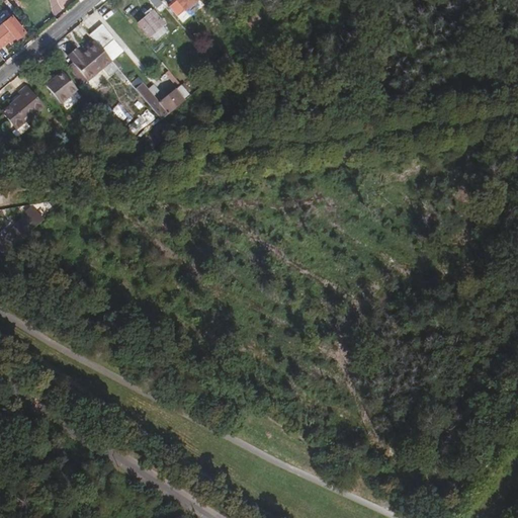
[(162,6),(157,0),(147,0),(156,11),(162,6)]
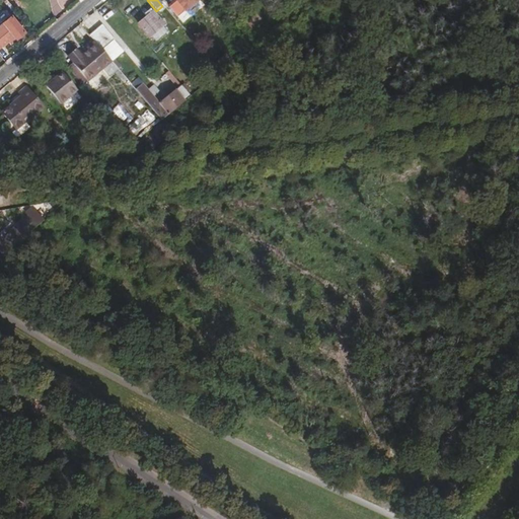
[(200,0),(174,0),(186,12),(200,0)]
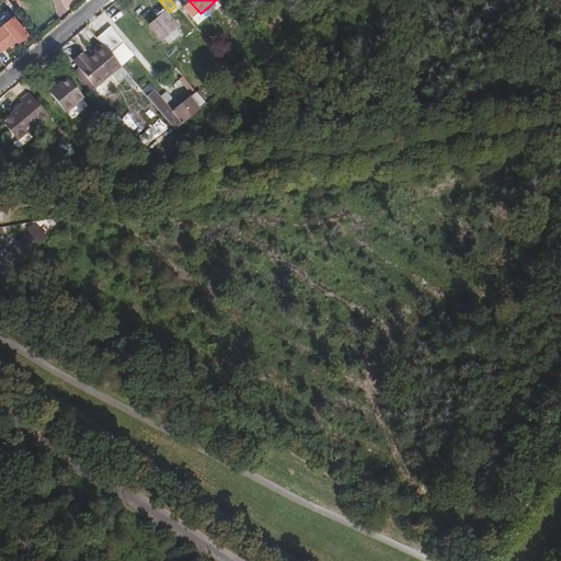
[(150,27),(161,42),(176,30),(165,15),(150,27)]
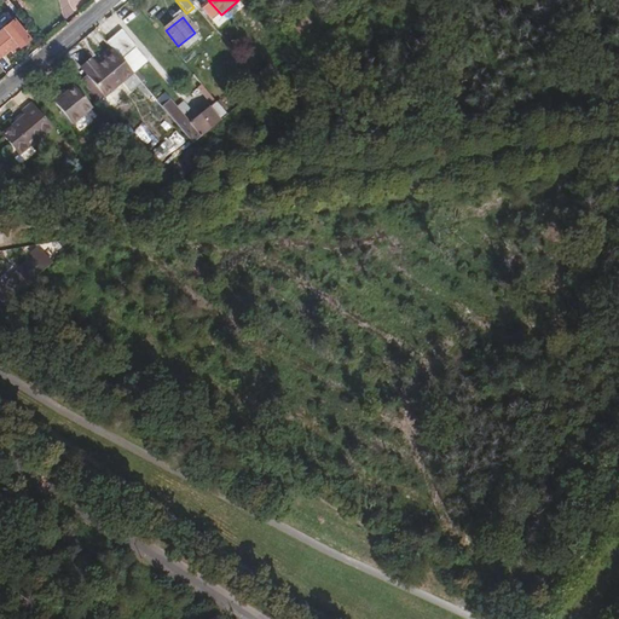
[(30,40),(13,21),(0,32),(0,59),(17,45),(19,48),(30,40)]
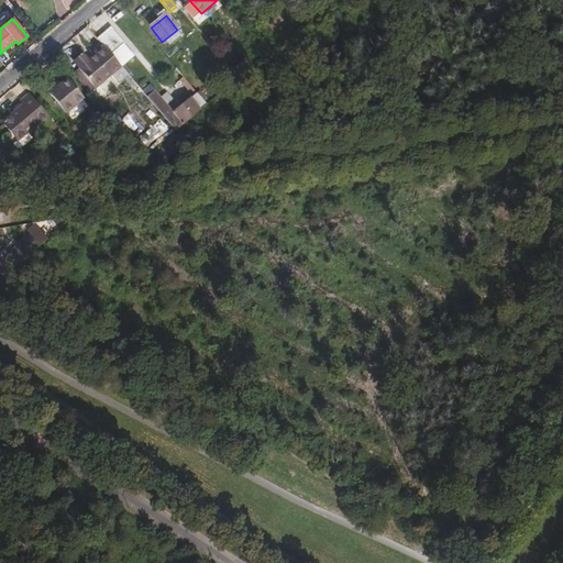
[(102,46),(111,57),(125,46),(111,29),(97,40),(102,46)]
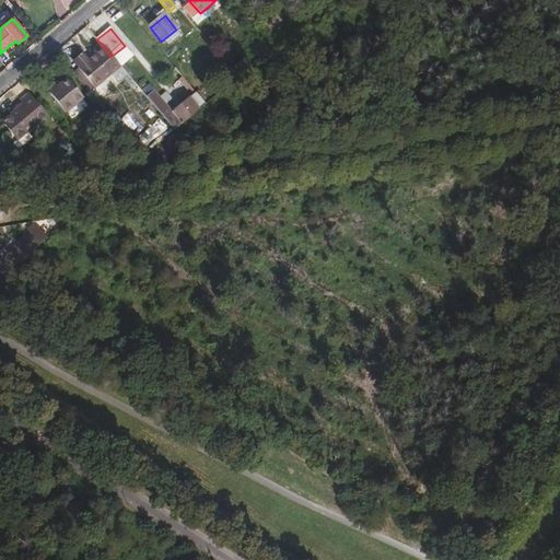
[(119,68),(111,57),(102,46),(90,55),(92,57),(86,61),(83,58),(74,65),(78,69),(78,70),(94,90),(119,68)]
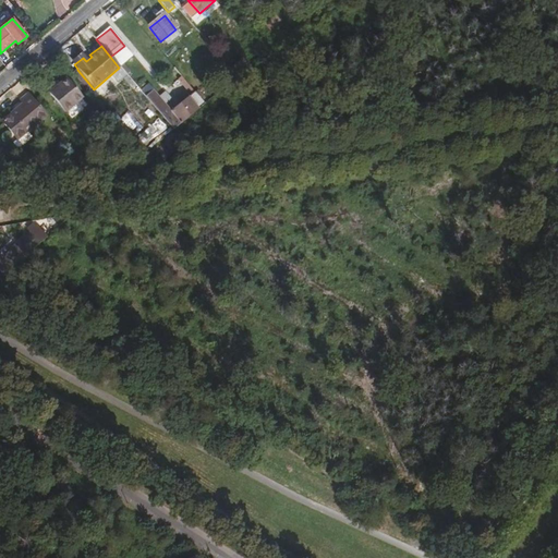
[(221,64),(216,70),(228,83),(233,79),(221,64)]
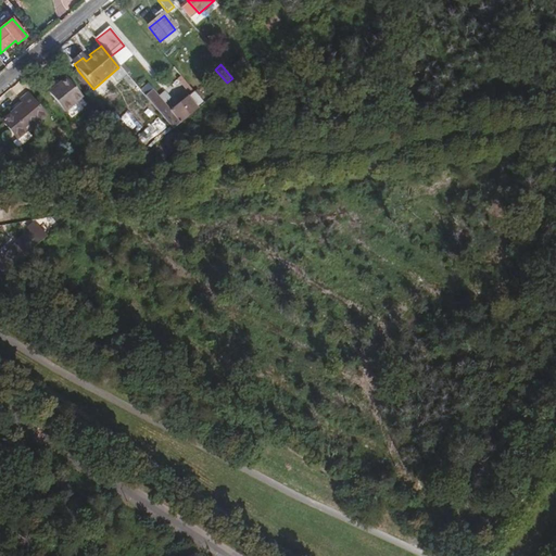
[(64,114),(80,101),(81,99),(66,80),(49,96),(64,114)]
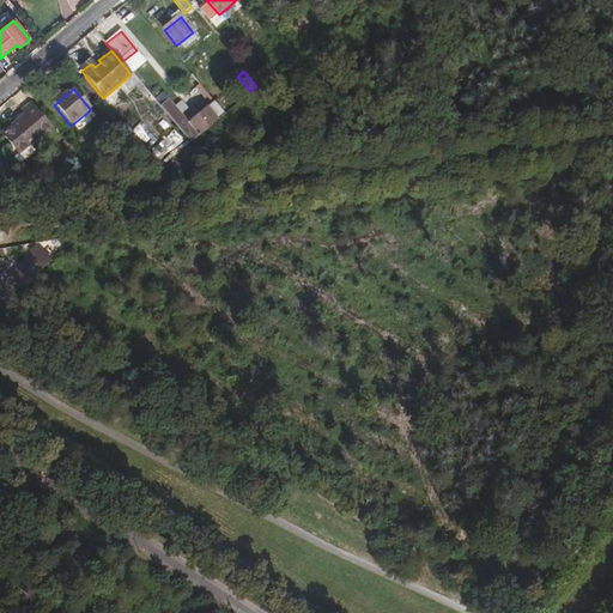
[(114,90),(105,97),(110,104),(120,97),(114,90)]
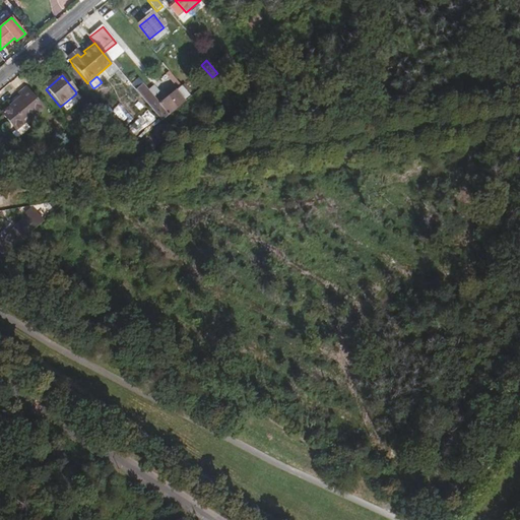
[(141,86),(134,91),(148,108),(154,102),(141,86)]
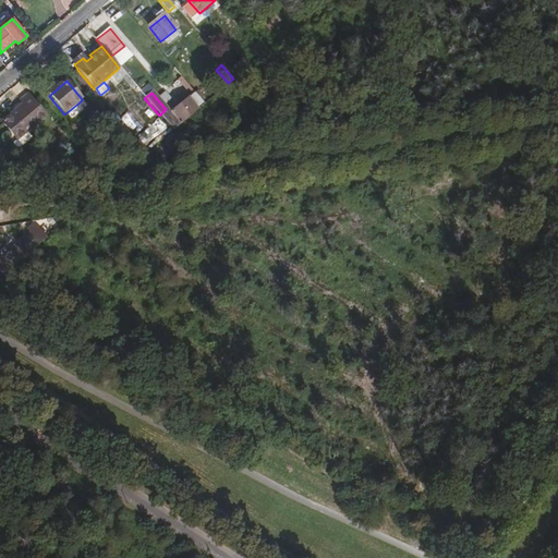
[(203,104),(194,94),(172,112),(181,123),(203,104)]
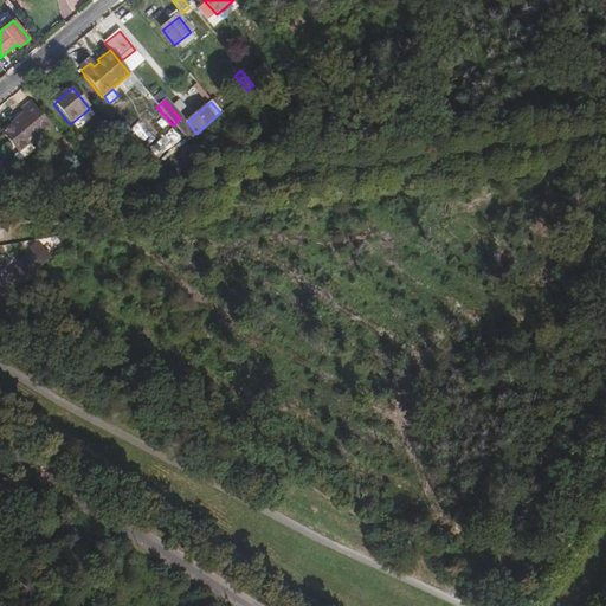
[(18,153),(28,144),(50,128),(30,104),(21,110),(24,114),(1,133),(18,153)]
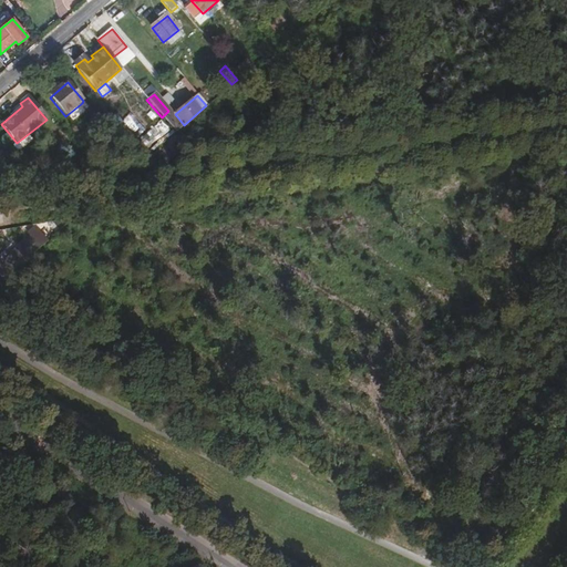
[(134,136),(143,131),(131,113),(122,120),(134,136)]
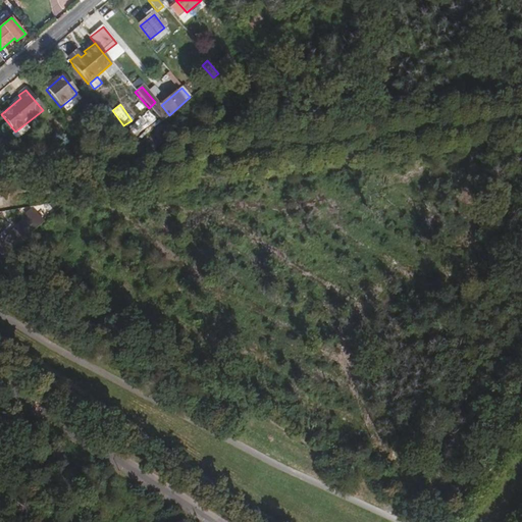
[(136,120),(139,124),(131,131),(139,139),(157,123),(148,111),(136,120)]
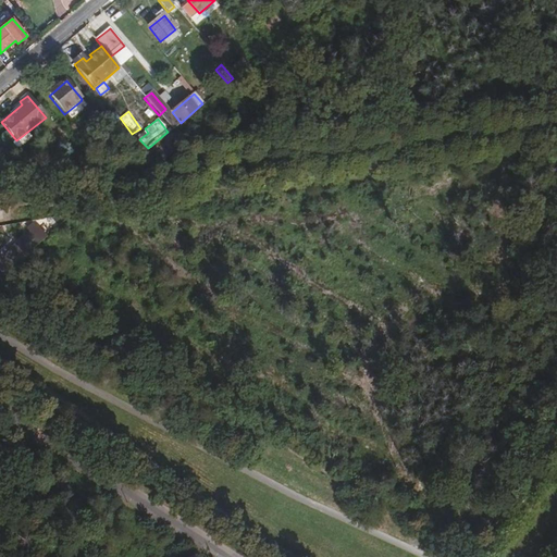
[(32,137),(26,133),(16,140),(13,144),(17,149),(32,137)]
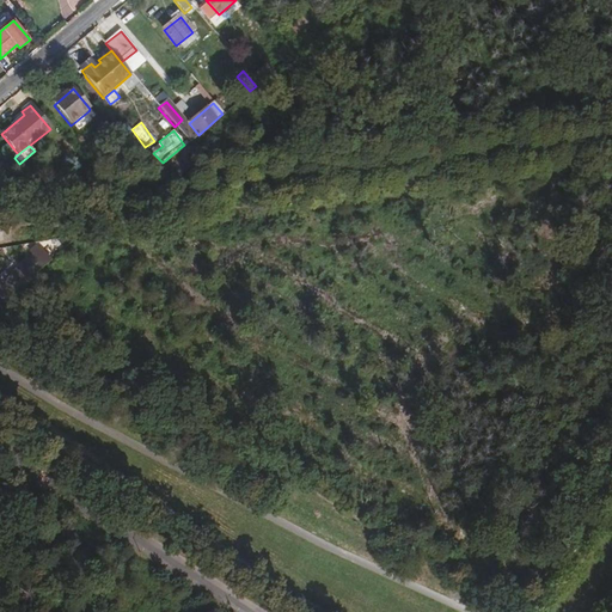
[(0,294),(5,300),(53,259),(43,248),(42,249),(38,245),(32,250),(36,254),(20,268),(23,271),(16,279),(8,270),(1,276),(0,277),(0,291),(0,294)]
